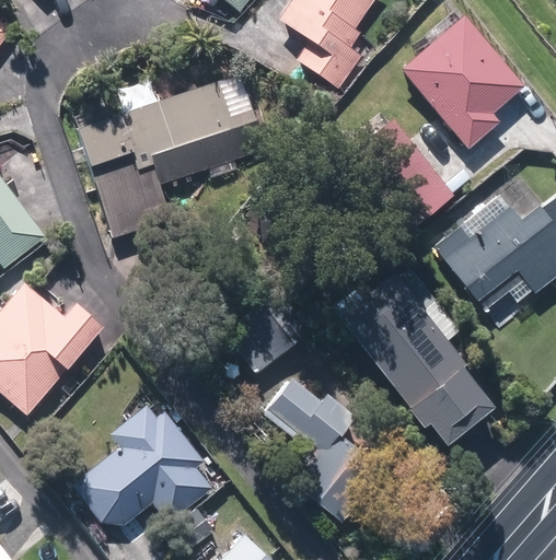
[(224,0),(239,11),(246,0),(224,0)]
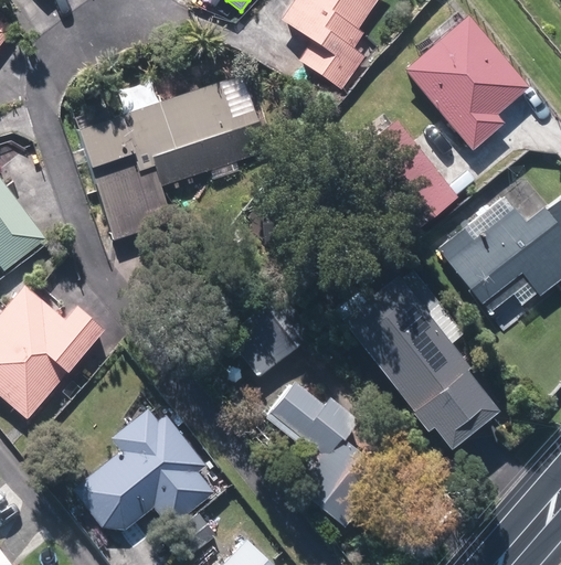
[(299,59),(340,88),(363,55),(352,48),(362,33),(357,29),(377,0),(296,0),(283,19),(313,40),(299,59)]
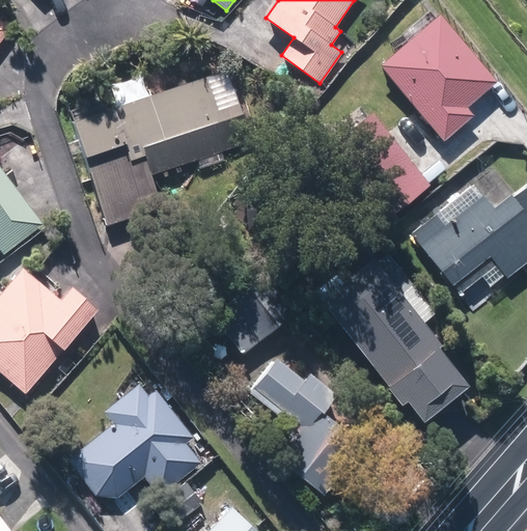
[(383,66),(444,141),(475,115),(468,106),(497,81),(443,16),(383,66)]
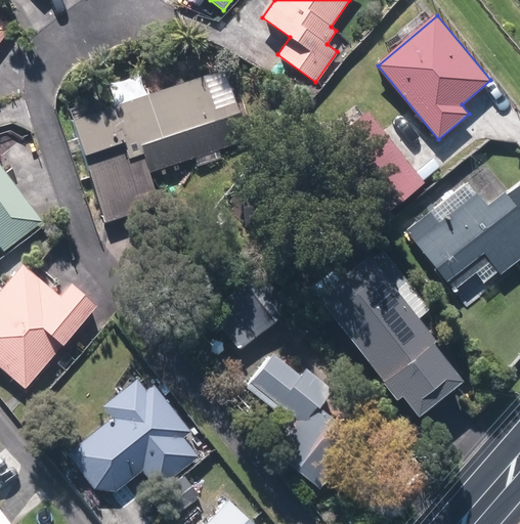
[(0,43),(12,29),(0,18),(0,43)]
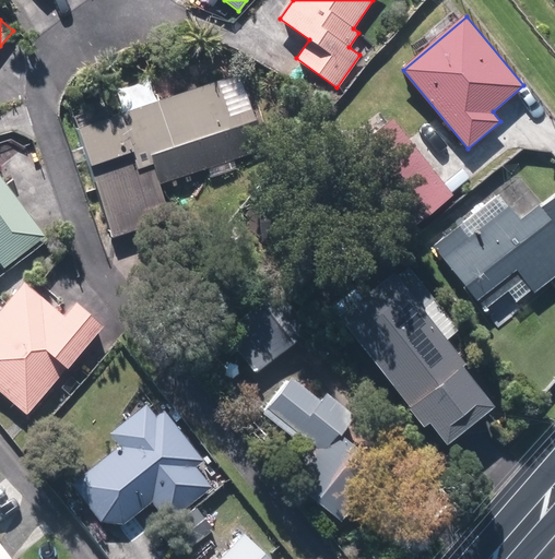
[(353,45),(363,54),(372,45),(361,35),(353,45)]
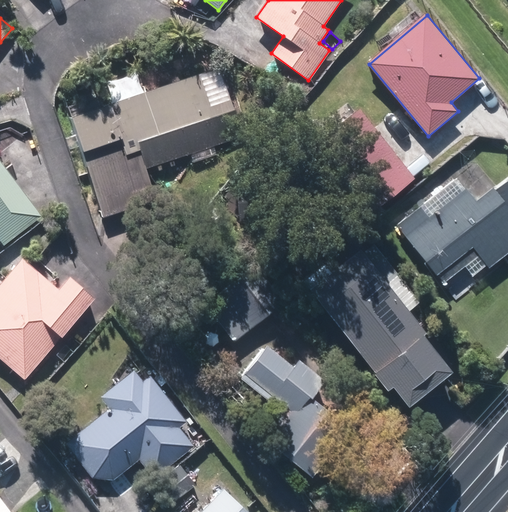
[(71,120),(105,217),(156,199),(146,170),(188,155),(192,165),(216,157),(213,146),(243,136),(231,100),(211,107),(200,74),(71,120)]
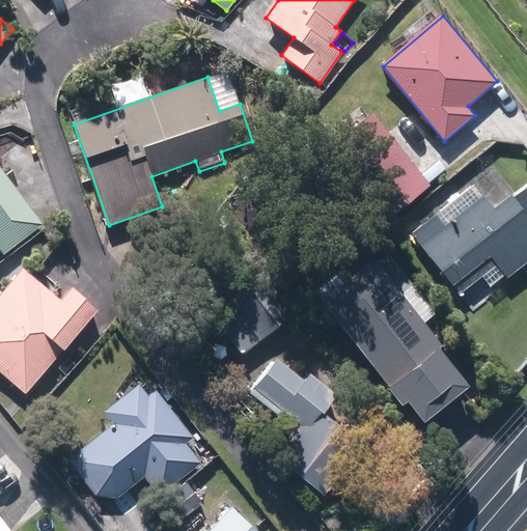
[(331,147),(385,219),(430,186),(375,113),(331,147)]
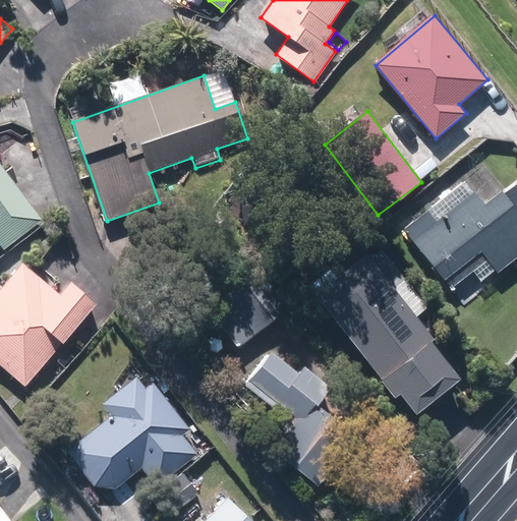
[(0,242),(4,248),(43,220),(0,163),(0,242)]
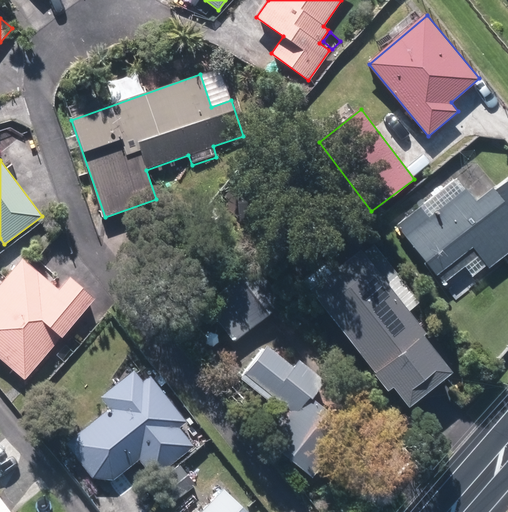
[(399,225),(444,284),(464,268),(472,277),(486,266),(488,269),(507,252),(507,206),(494,188),(477,202),(467,189),(466,191),(458,179),(399,225)]
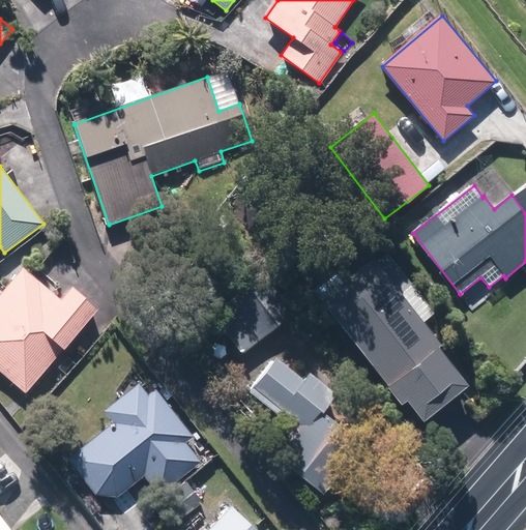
[(525,187),(516,197),(525,209),(525,187)]
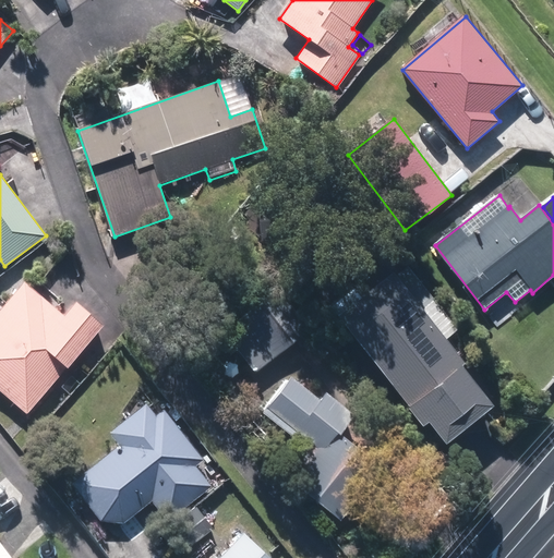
[(262,205),(263,237),(291,234),(289,204),(262,205)]
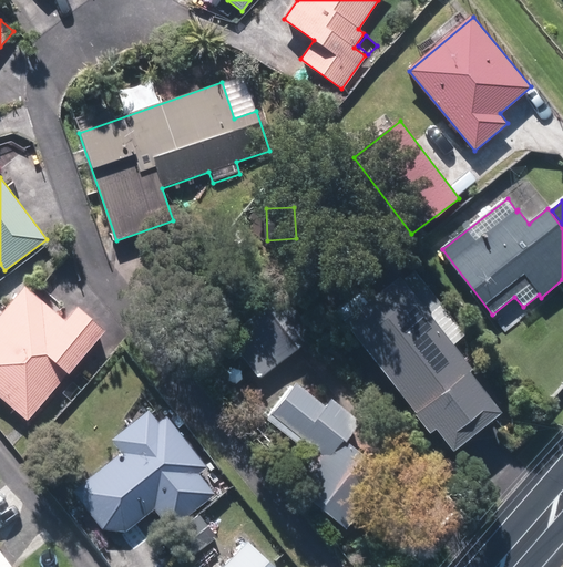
[(227,237),(237,250),(247,244),(237,229),(227,237)]
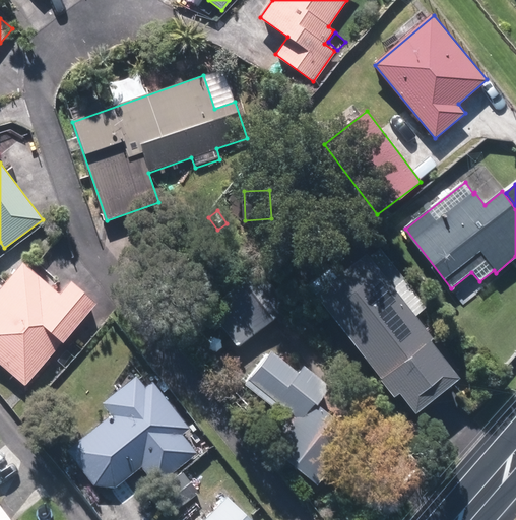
[(404,391),(420,411),(463,378),(434,339),(436,338),(371,254),(319,294),(398,396),(404,391)]
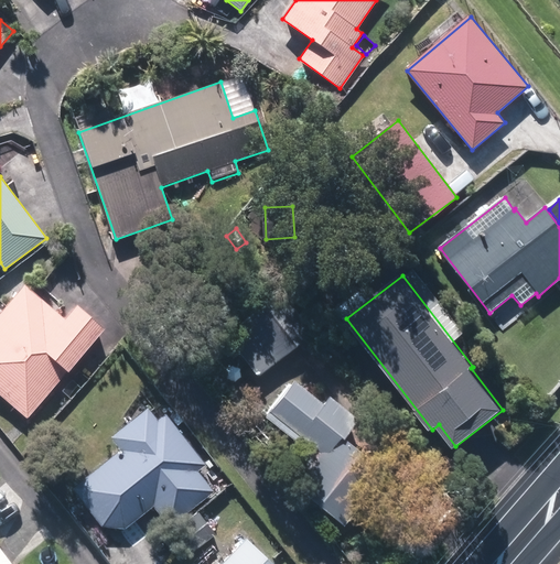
[(0,392),(28,418),(105,329),(78,305),(65,321),(27,285),(0,315),(0,392)]
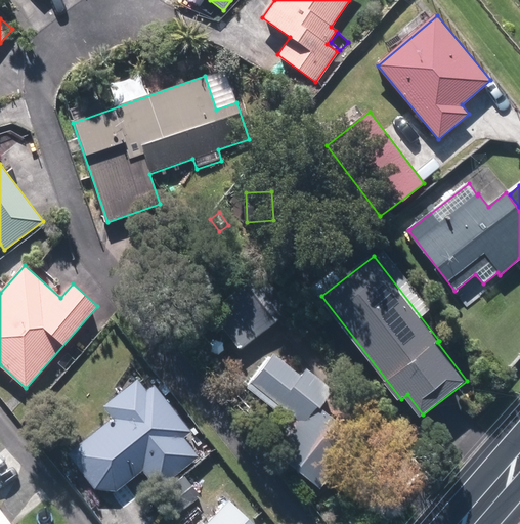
[(211,312),(240,349),(290,309),(262,273),(211,312)]
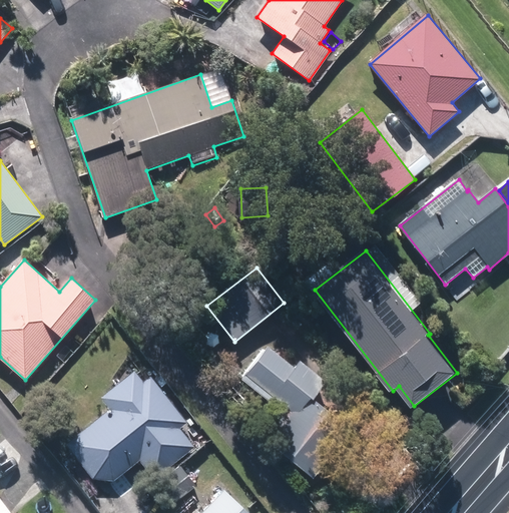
[(266,441),(314,478),(351,430),(314,401),(328,382),(302,362),(297,368),(269,346),(245,377),(289,411),(266,441)]
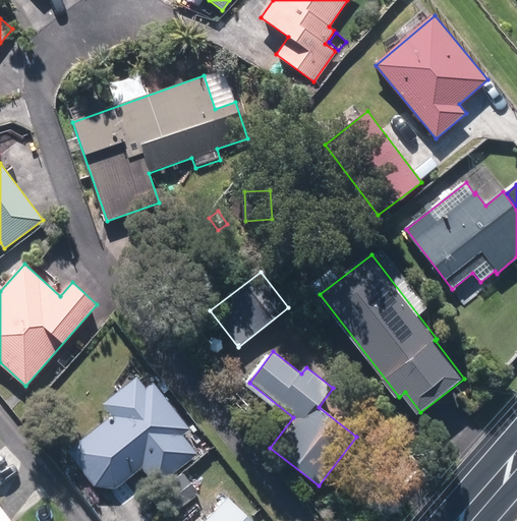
[(68,452),(104,498),(141,468),(155,486),(196,454),(182,435),(188,429),(154,383),(147,388),(137,377),(105,402),(114,415),(68,452)]
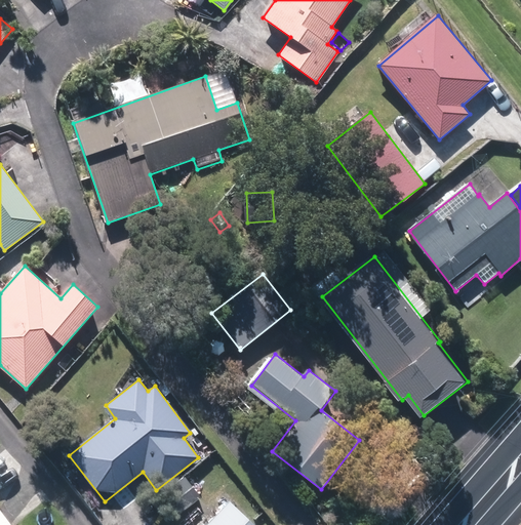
[(152,505),(168,523),(199,497),(184,477),(152,505)]
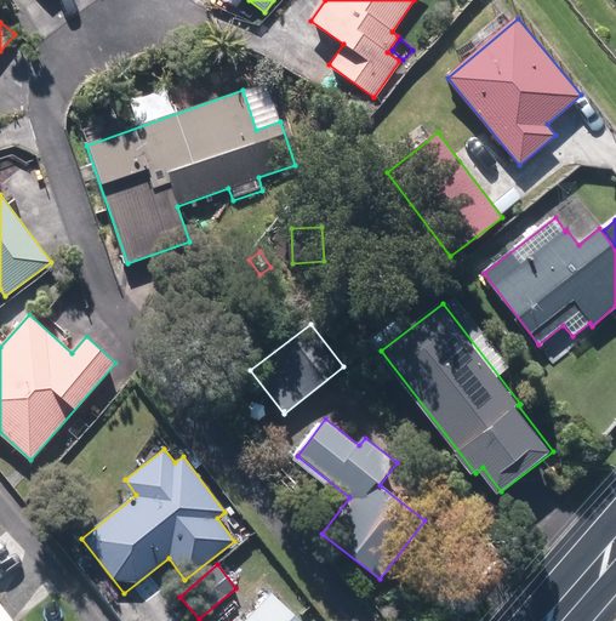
[(246,620),(300,620),(273,594),(246,620)]
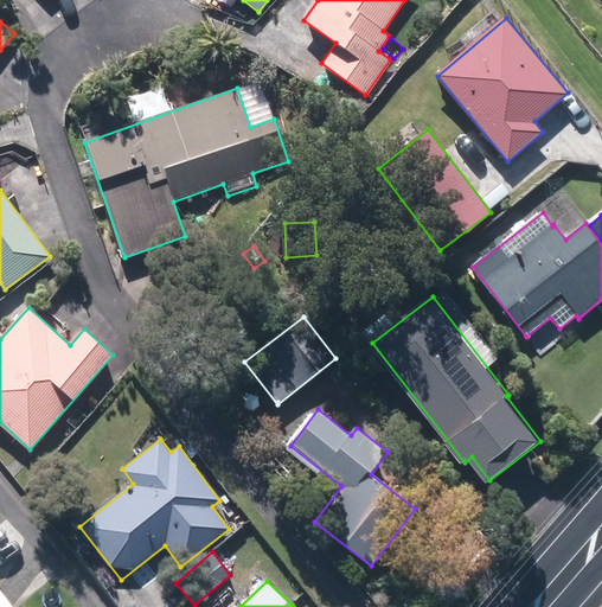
[(0,606),(10,606),(0,593),(0,606)]
